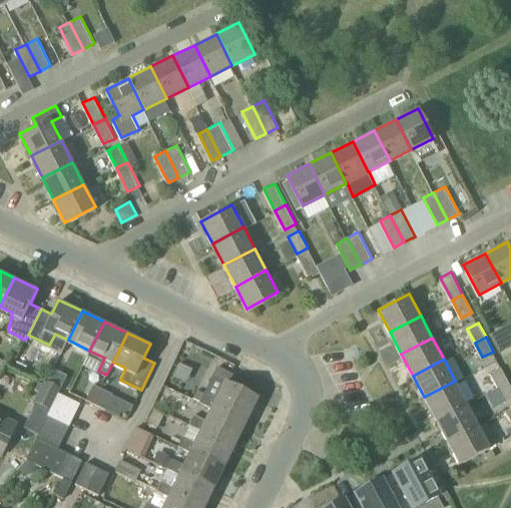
[(259,398),(246,392),(251,381),(218,364),(212,375),(224,381),(216,396),(205,391),(204,391),(197,388),(193,397),(200,401),(212,406),(213,404),(247,420),(259,398)]
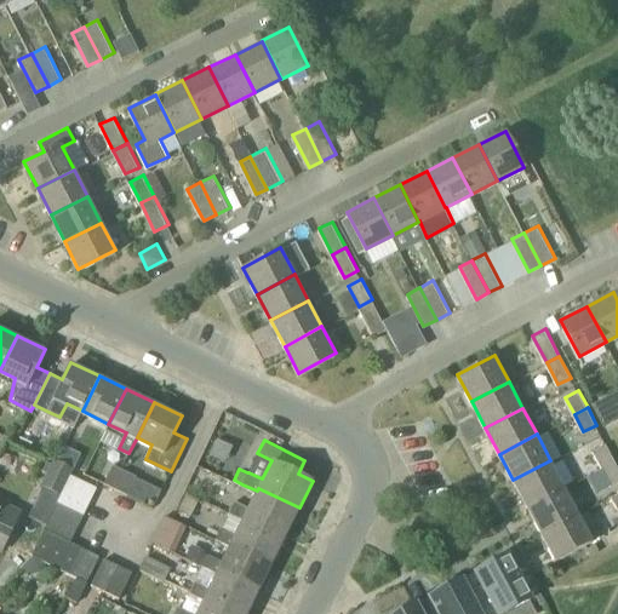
[(593,449),(602,466),(616,459),(606,442),(593,449)]
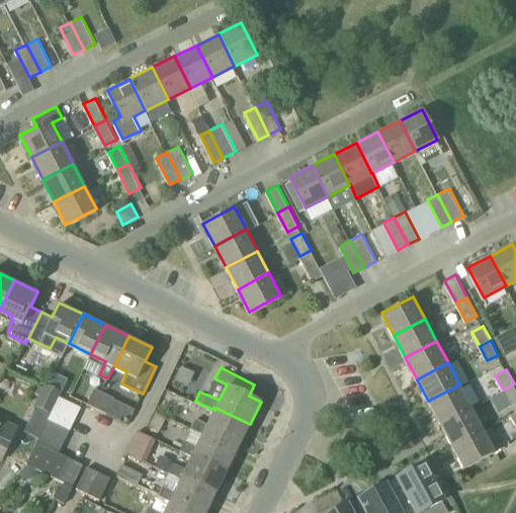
[(62,390),(49,383),(47,382),(35,406),(50,412),(54,406),(59,395),(60,395),(62,390)]
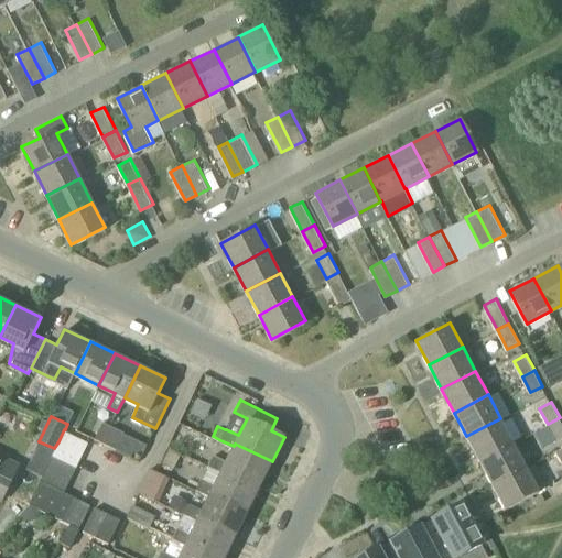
[(561,420),(560,417),(548,424),(555,439),(561,436),(561,420)]
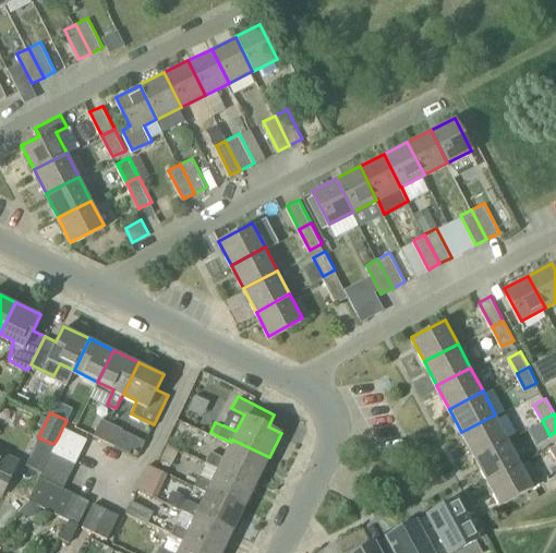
[(473,456),(507,439),(495,415),(461,432),(473,456)]
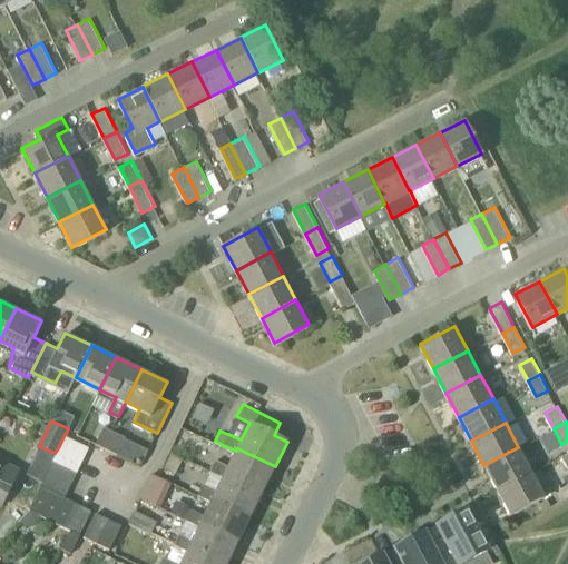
[(107,446),(115,431),(105,425),(96,442),(107,447),(107,446)]
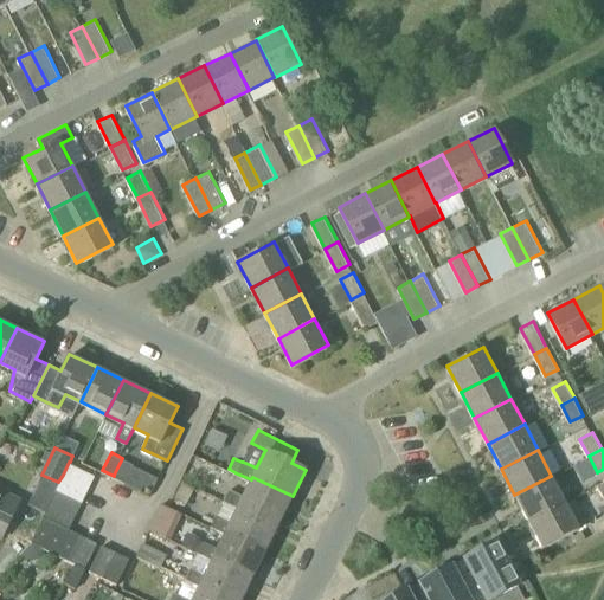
[(126,482),(134,464),(122,458),(114,475),(114,476),(126,482)]
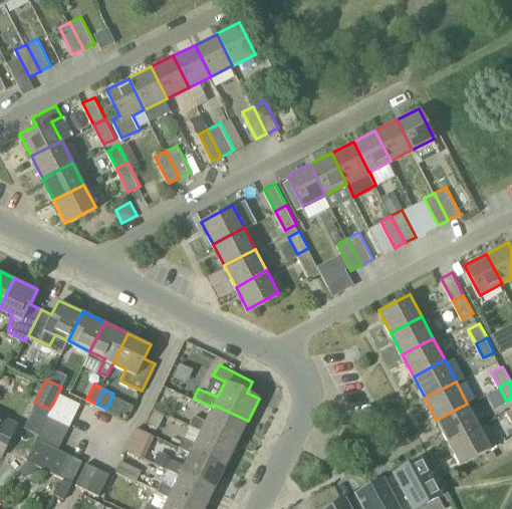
[(53,403),(75,414),(80,403),(59,392),(58,392),(53,403)]
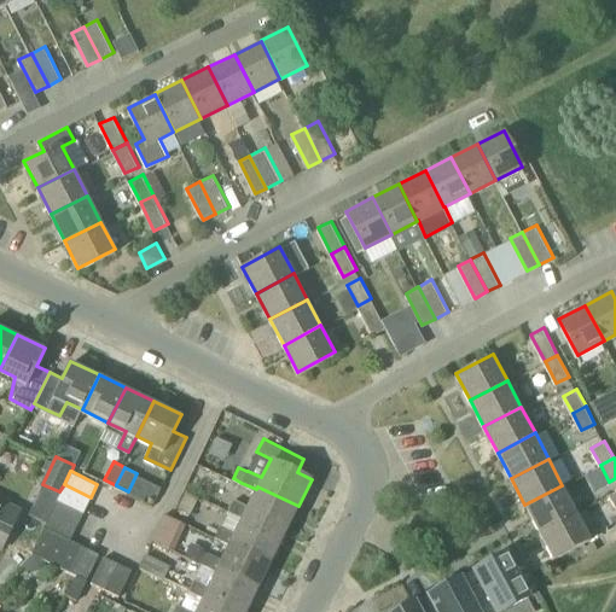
[(83,512),(91,497),(64,484),(59,491),(56,499),(83,512)]
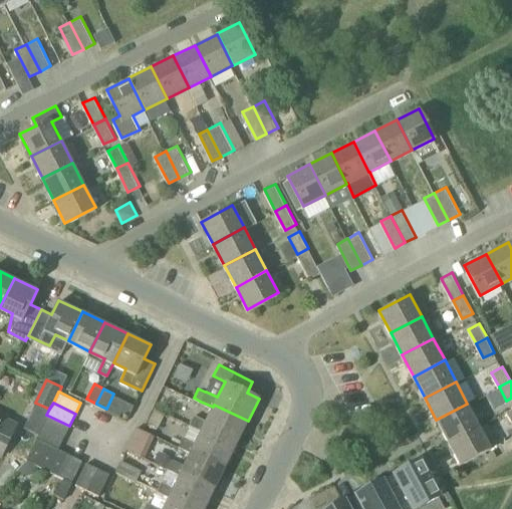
[(448,441),(479,425),(467,404),(436,420),(448,441)]
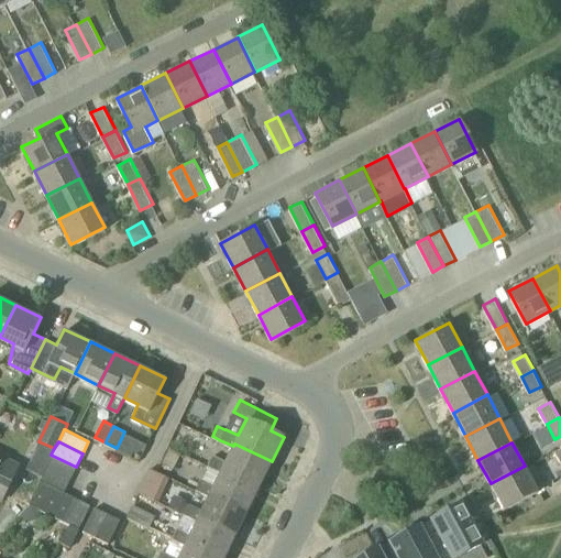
[(260,485),(272,461),(234,444),(233,446),(227,459),(213,453),(208,465),(221,470),(222,468),(260,485)]
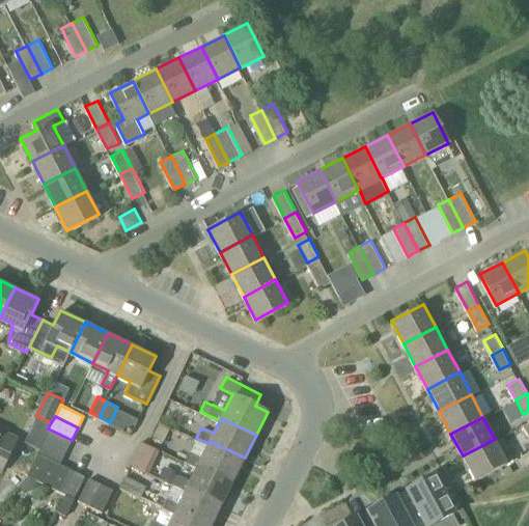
[(0,469),(1,470),(18,437),(0,427),(0,469)]
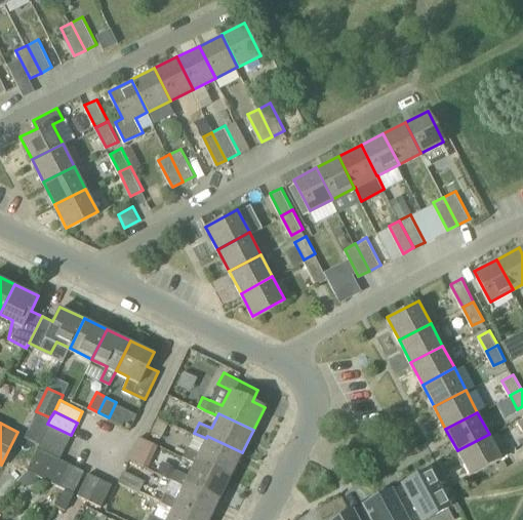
[(65,446),(71,435),(47,424),(42,435),(65,446)]
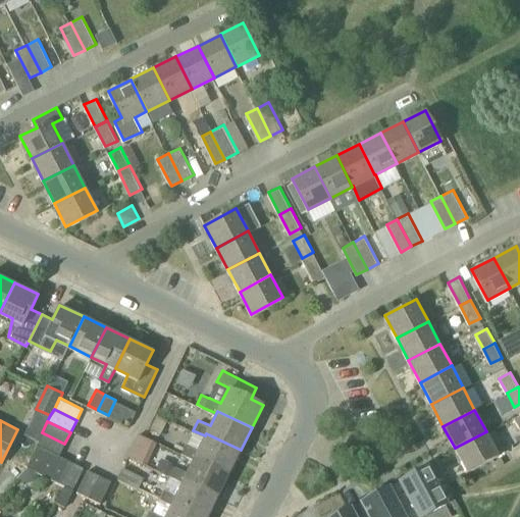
[(486,431),(455,448),(466,471),(498,454),(506,449),(495,428),(486,432),(486,431)]
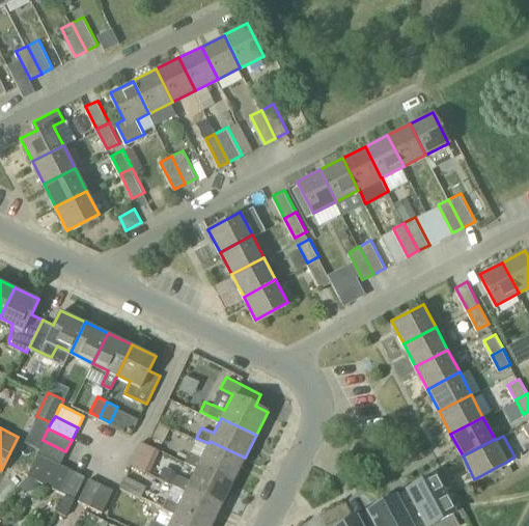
[(60,463),(65,451),(43,440),(37,451),(60,463)]
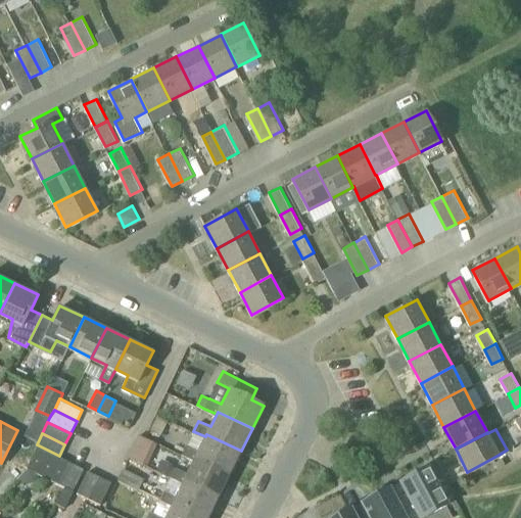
[(230,474),(241,451),(206,434),(205,436),(199,449),(187,443),(182,454),(194,460),(195,457),(230,474)]
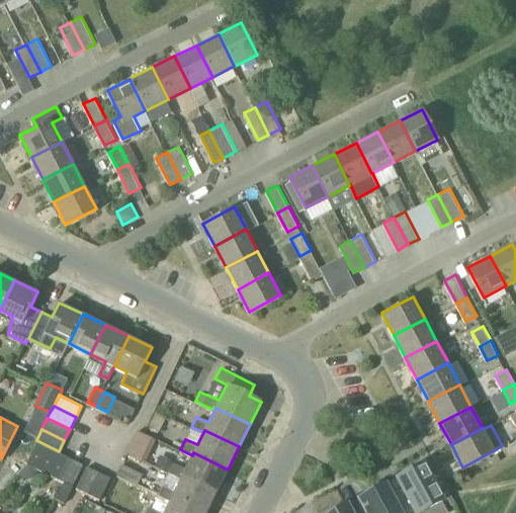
[(70,457),(59,451),(36,440),(25,462),(60,479),(70,457)]
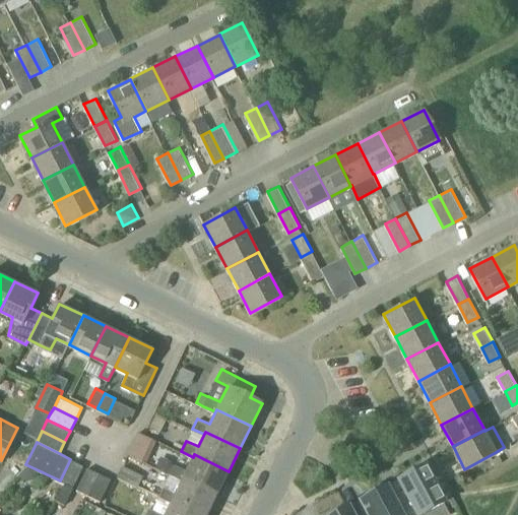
[(170,472),(175,460),(162,454),(155,466),(170,472)]
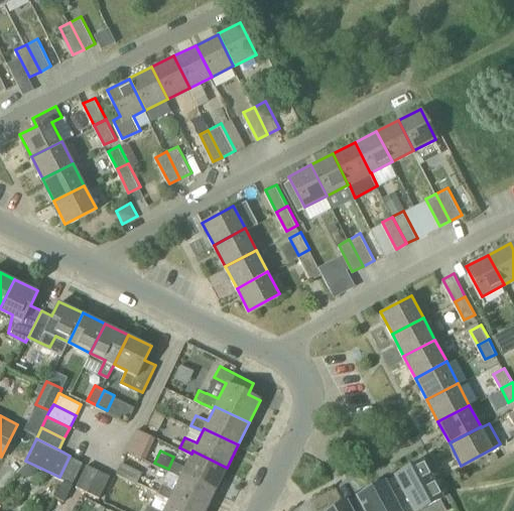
[(216,490),(227,468),(193,451),(191,454),(185,465),(173,460),(169,470),(180,475),(181,473),(216,490)]
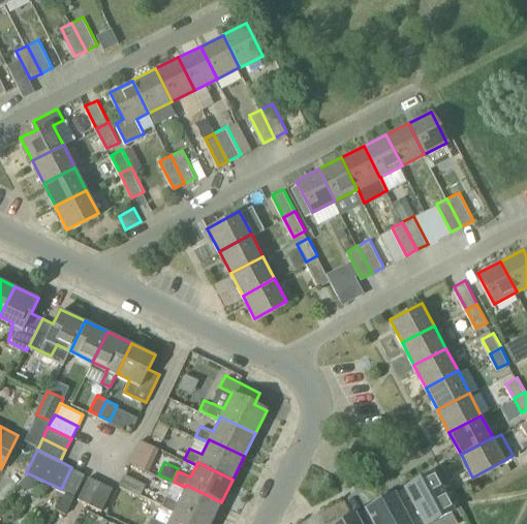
[(66,492),(73,495),(85,473),(71,467),(61,489),(66,492)]
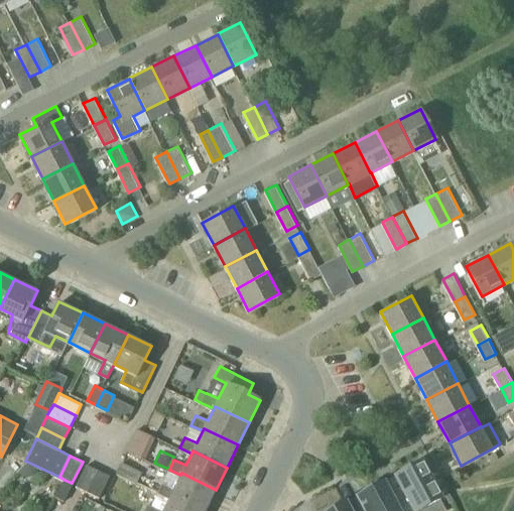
[(421,460),(383,480),(398,510),(417,510),(440,498),(435,488),(426,471),(421,460)]
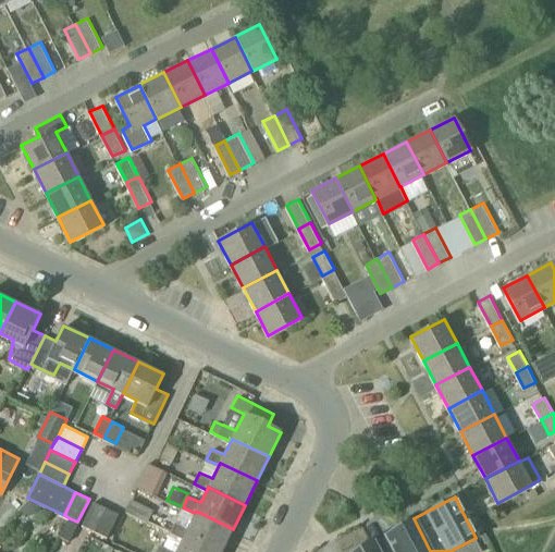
[(125,510),(148,520),(153,507),(131,498),(125,510)]
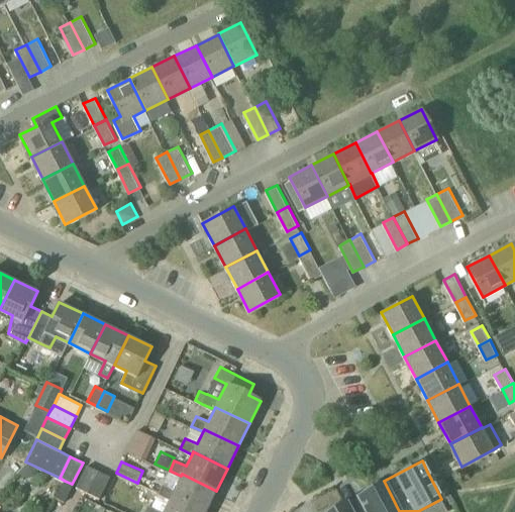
[(89,492),(99,470),(87,464),(76,486),(89,492)]
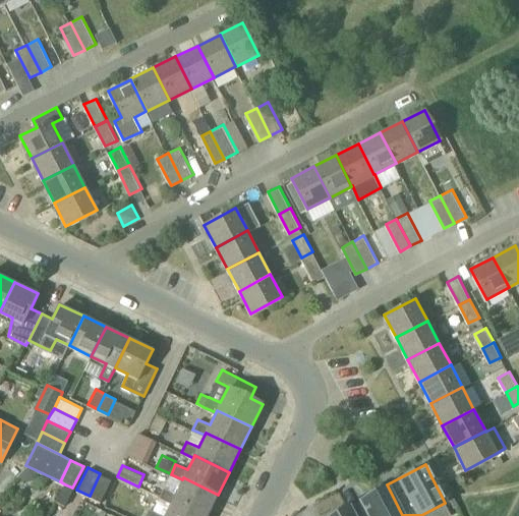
[(440,493),(450,488),(444,477),(441,470),(430,475),(440,493)]
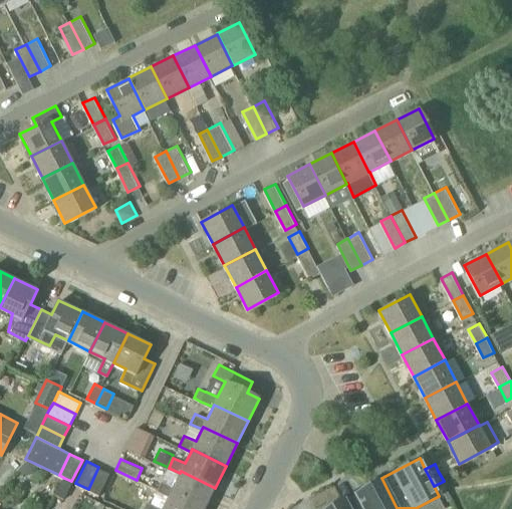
[(110,473),(98,467),(88,489),(99,495),(110,473)]
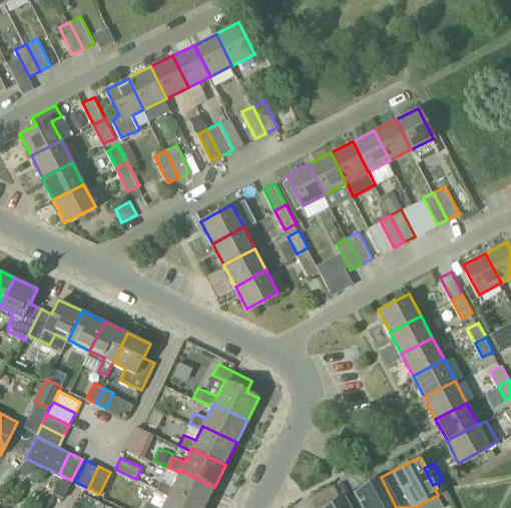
[(180,470),(179,472),(173,485),(162,479),(157,489),(168,495),(169,492),(201,507),(203,507),(214,487),(180,470)]
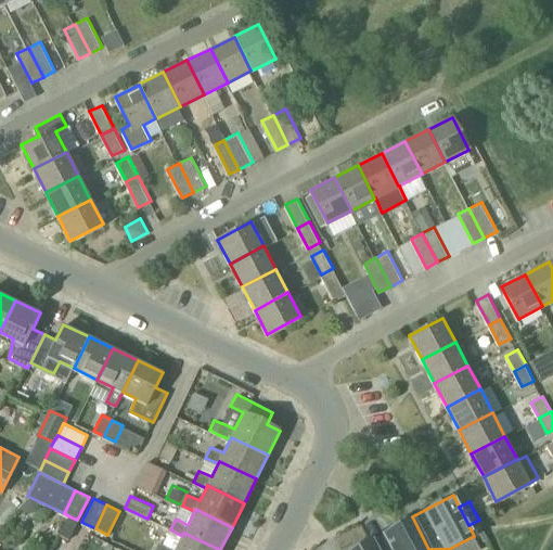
[(69,537),(77,520),(69,516),(61,534),(69,537)]
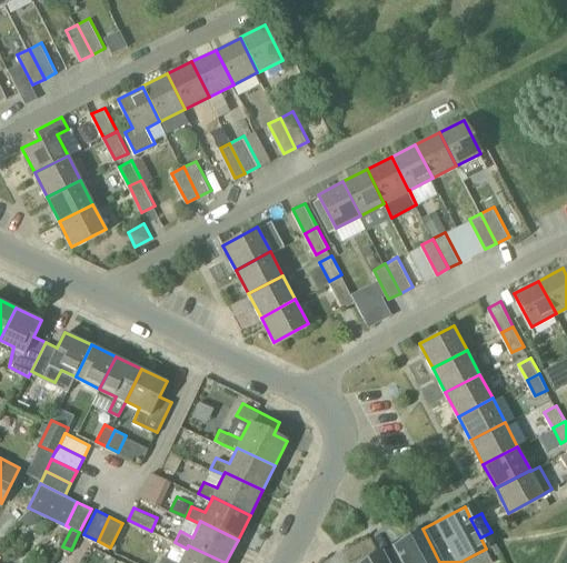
[(439,562),(423,529),(380,552),(386,562),(439,562)]
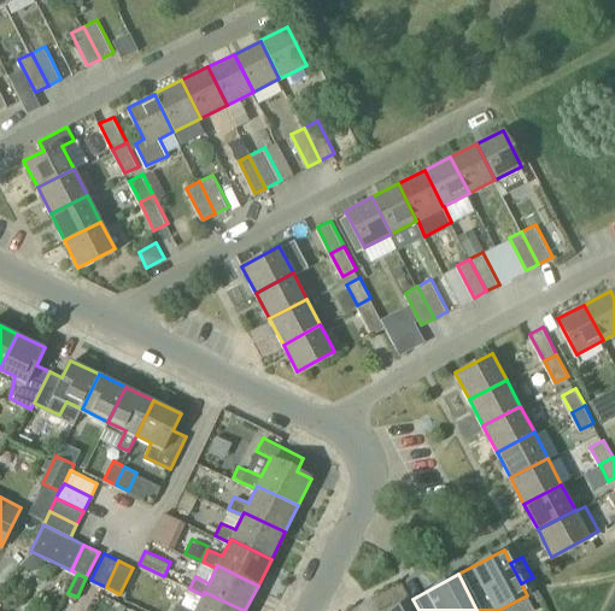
[(242,610),(204,592),(203,595),(195,610),(177,601),(173,610),(242,610)]
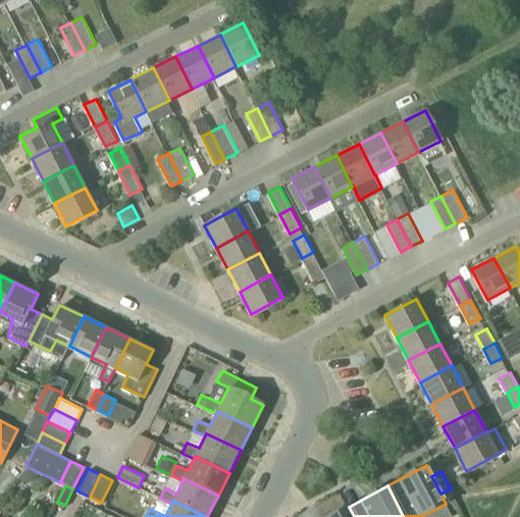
[(354,516),(349,507),(327,516),(354,516)]
